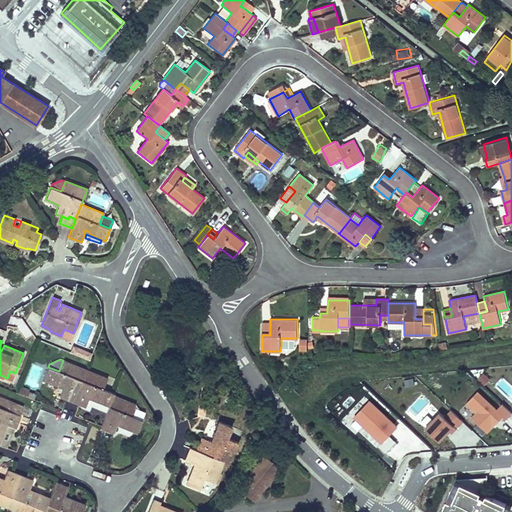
[(48,367),(43,379),(59,385),(62,384),(64,384),(65,387),(63,387),(60,396),(72,401),(85,369),(63,360),(59,371),(48,367)]
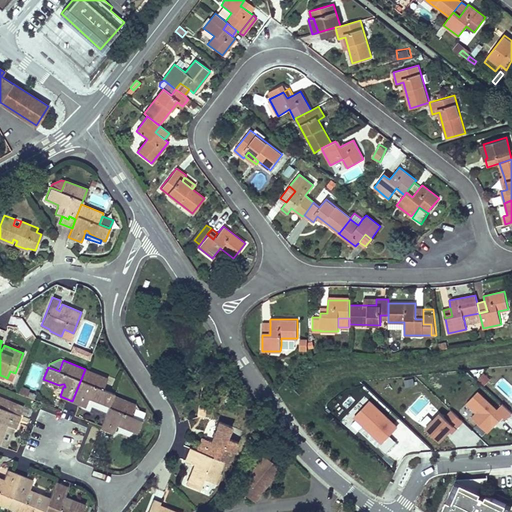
[(107,378),(85,369),(72,401),(79,404),(85,406),(89,397),(88,396),(91,395),(92,395),(93,399),(109,405),(113,396),(114,393),(103,388),(107,378)]
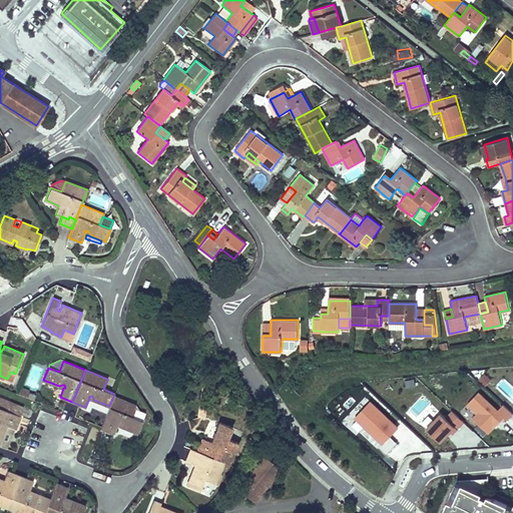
[(496,384),(500,391),(508,387),(505,380),(496,384)]
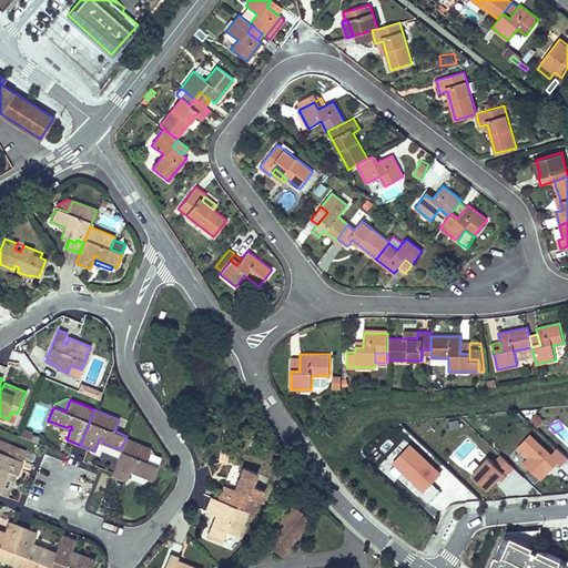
[(20,436),(29,439),(31,435),(30,432),(22,429),(20,436)]
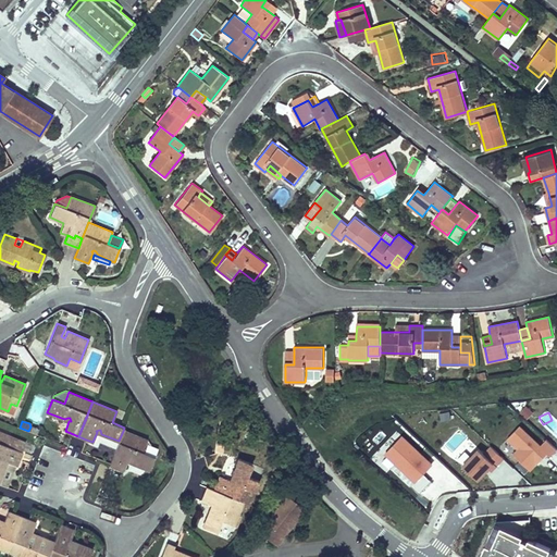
[(512,456),(532,474),(556,450),(547,442),(542,446),(521,425),(506,440),(518,450),(512,456)]
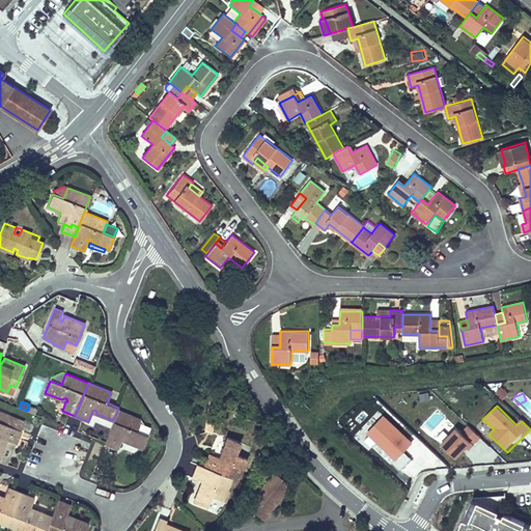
[(24,421),(0,411),(0,422),(21,430),(24,421)]
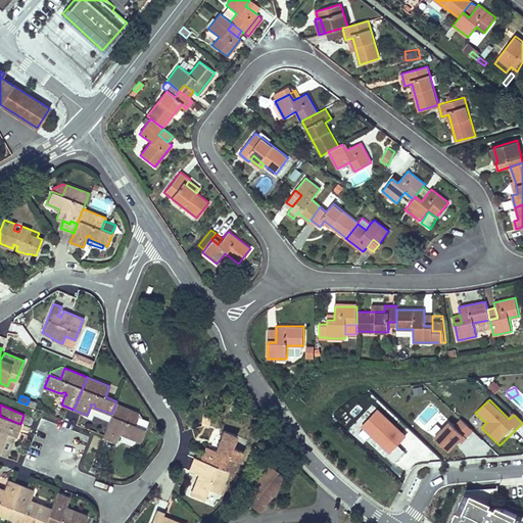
[(138,413),(115,405),(111,414),(103,435),(102,437),(115,442),(119,433),(119,432),(121,431),(122,431),(124,435),(140,441),(145,428),(134,424),(138,413)]
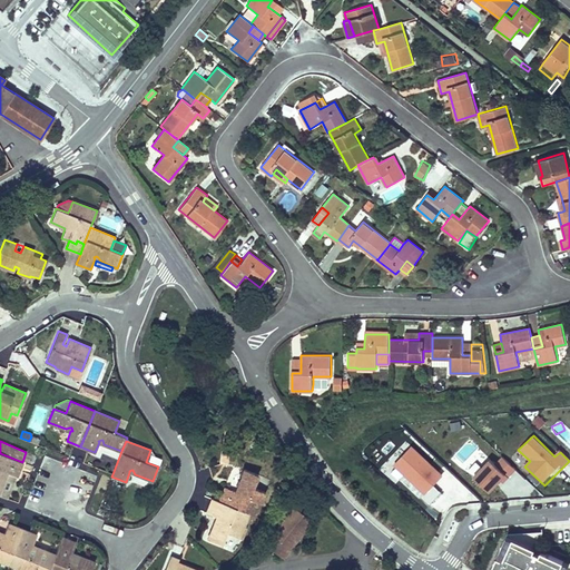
[(444,474),(413,443),(394,463),(425,493),(434,484),(444,474)]
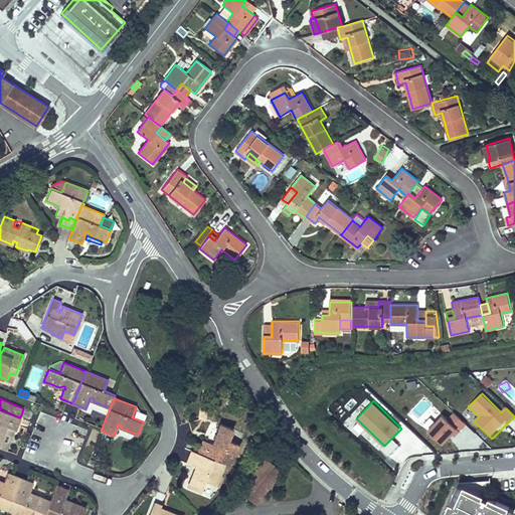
[(144,418),(136,406),(132,417),(143,421),(144,418)]
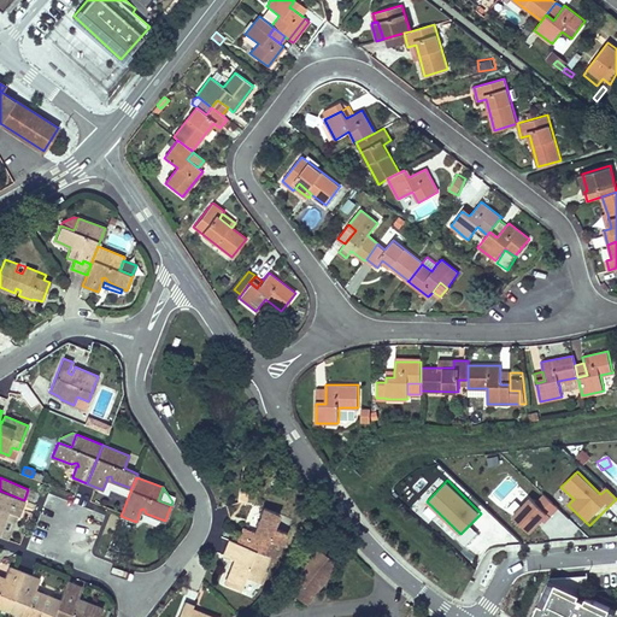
[(0,528),(5,517),(3,512),(4,510),(6,509),(7,511),(18,516),(24,500),(0,491),(0,528)]
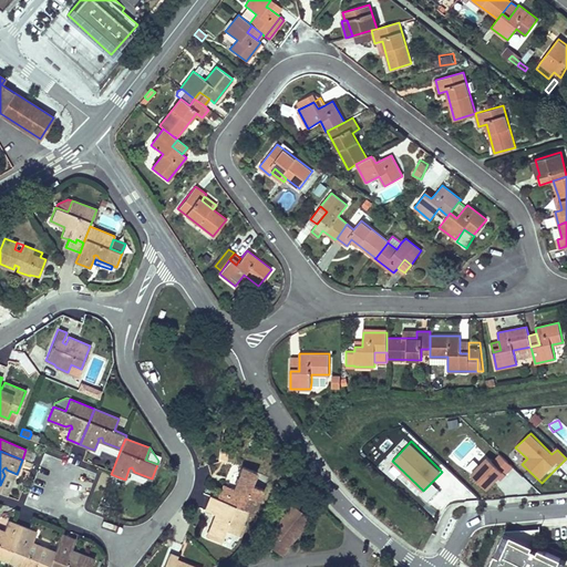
[(471,476),(488,492),(512,467),(498,455),(491,464),(487,459),(471,476)]
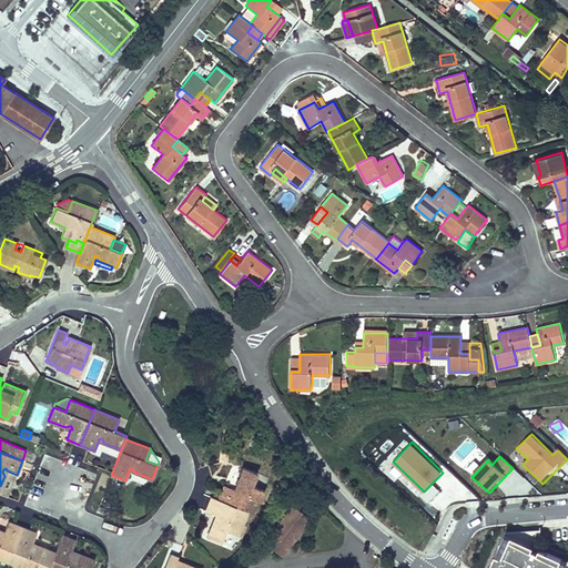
[(246,511),(254,514),(263,489),(252,485),(256,473),(243,467),(234,489),(223,486),(217,499),(246,511)]
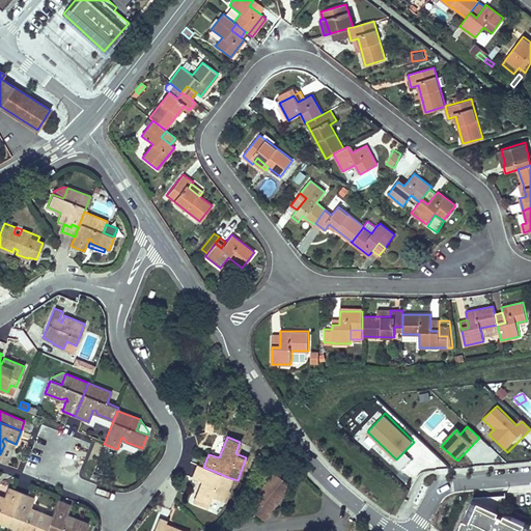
[(16,444),(6,440),(4,445),(0,454),(0,462),(7,465),(16,444)]
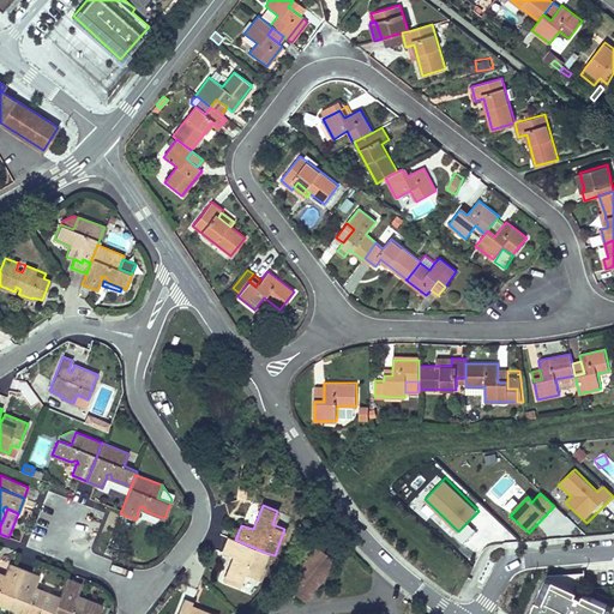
[(464,543),(477,530),(468,522),(458,531),(455,535),(464,543)]
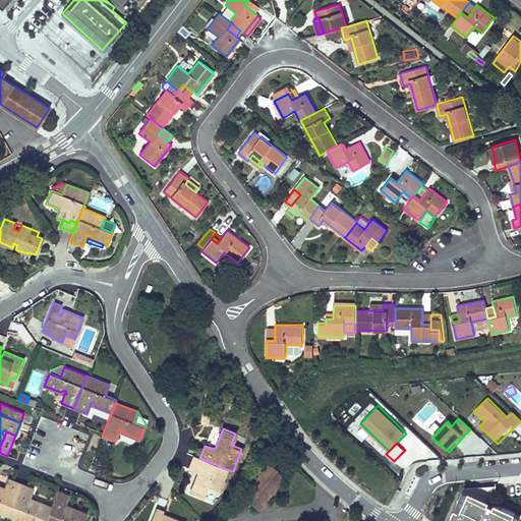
[(199,458),(193,456),(188,468),(197,472),(189,493),(203,498),(207,486),(218,490),(226,469),(199,458)]
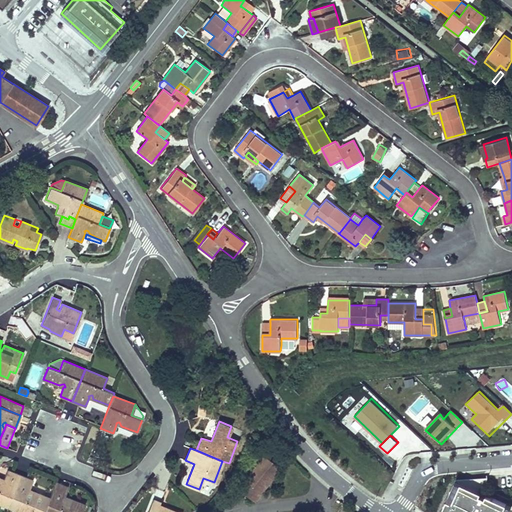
[(248,490),(257,497),(266,485),(263,483),(267,478),(270,480),(278,470),(274,467),(276,464),(264,455),(236,491),(243,497),(245,494),(248,490)]
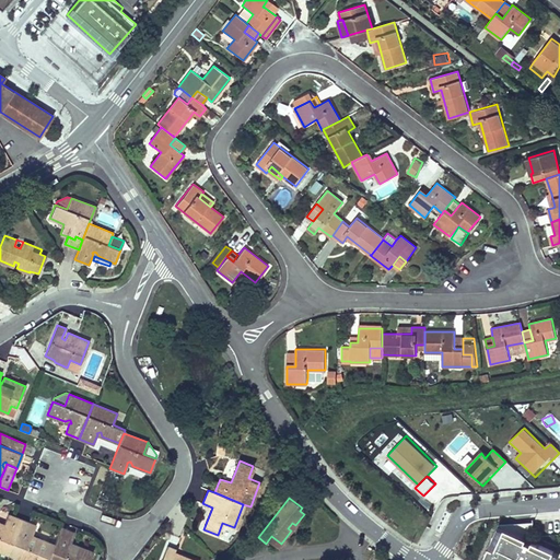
[(251,515),(256,517),(260,511),(254,508),(251,515)]
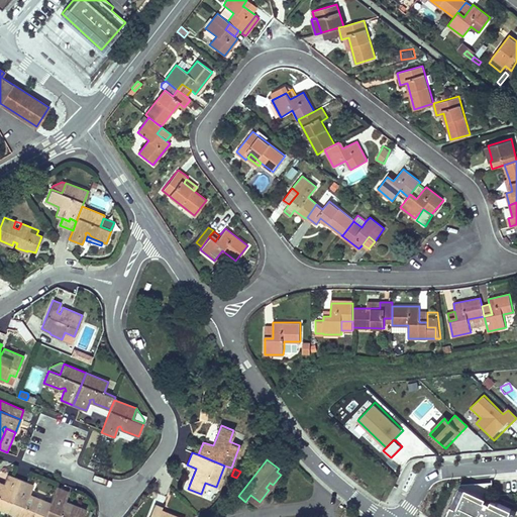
[(0,485),(0,509),(7,512),(20,480),(13,477),(7,475),(3,484),(4,486),(2,487),(0,486),(0,485)]
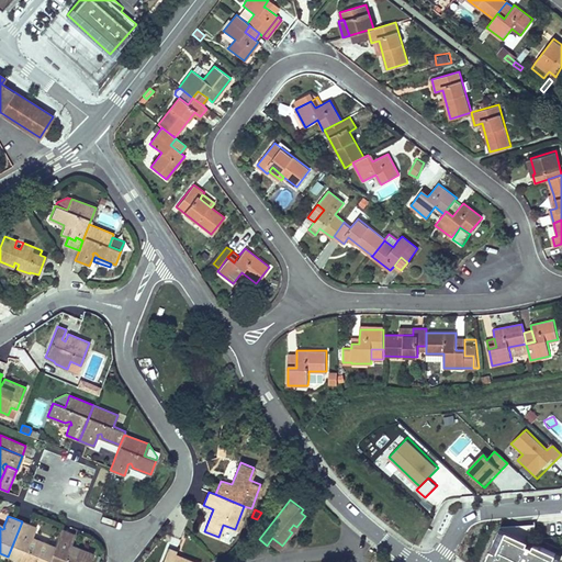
[(54,546),(37,539),(33,541),(31,540),(30,538),(32,537),(36,527),(29,524),(22,521),(8,557),(21,561),(33,561),(34,560),(36,554),(48,560),(54,546)]
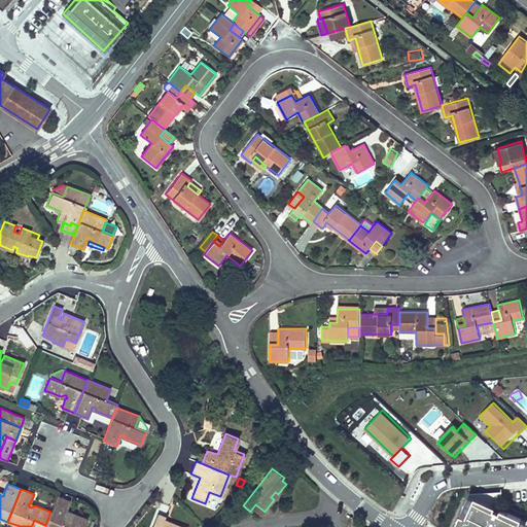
[(495,505),(502,491),(469,494),(495,505)]
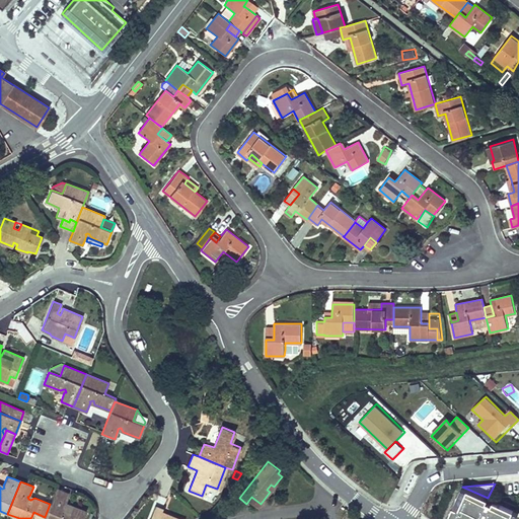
[(509,518),(513,511),(514,510),(494,501),(492,504),(487,501),(488,498),(462,487),(447,518),(509,518)]
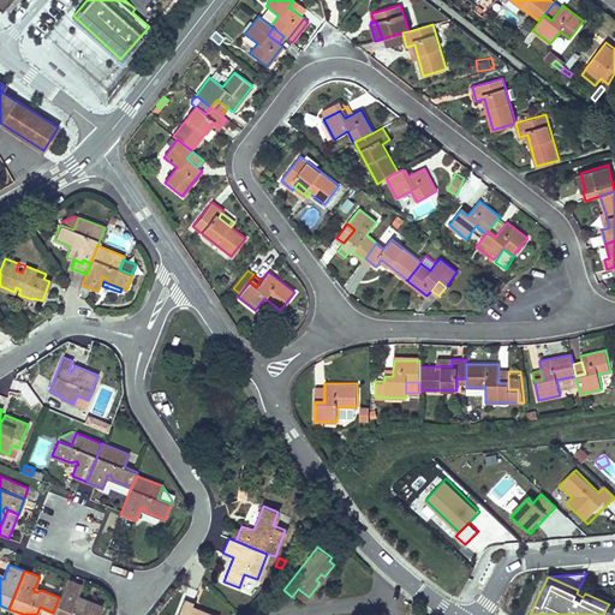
[(97,614),(102,605),(83,598),(78,601),(77,599),(76,597),(77,596),(82,585),(66,579),(59,597),(53,613),(52,614),(97,614)]
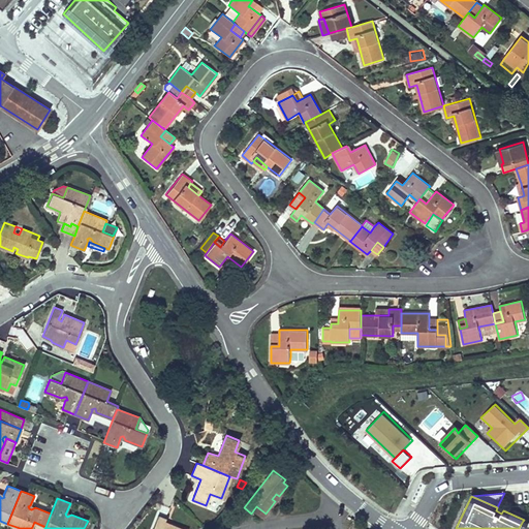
[(262,518),(266,514),(256,506),(253,510),(262,518)]
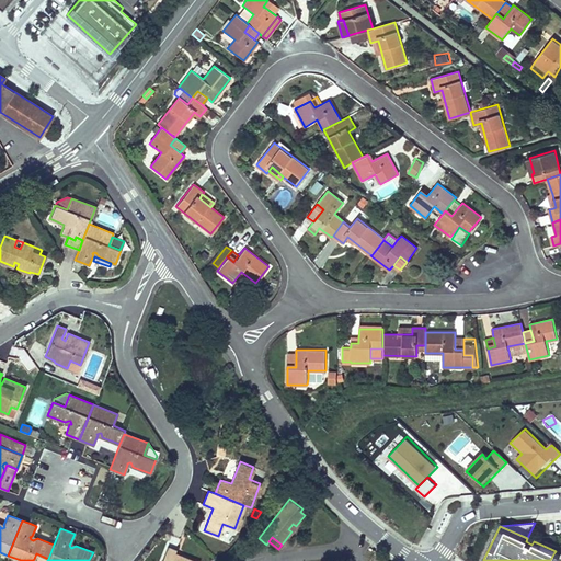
[(175,550),(167,547),(161,560),(194,560),(178,554),(174,560),(170,560),(171,560),(174,553),(175,550)]
